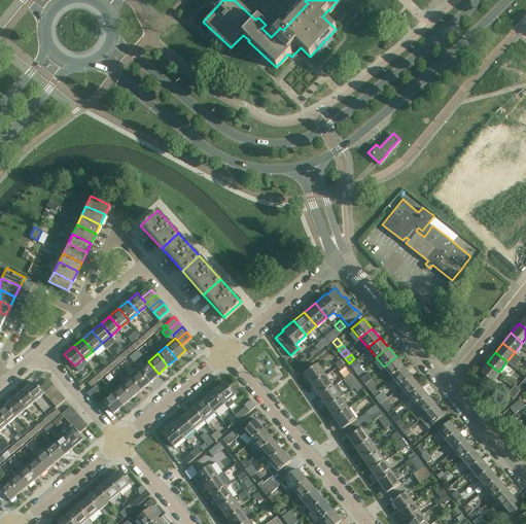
[(391,376),(404,365),(396,356),(384,367),(391,376)]
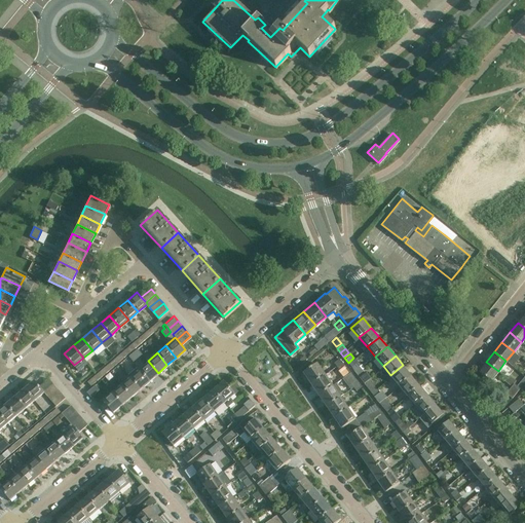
[(353,358),(348,363),(353,369),(359,365),(353,358)]
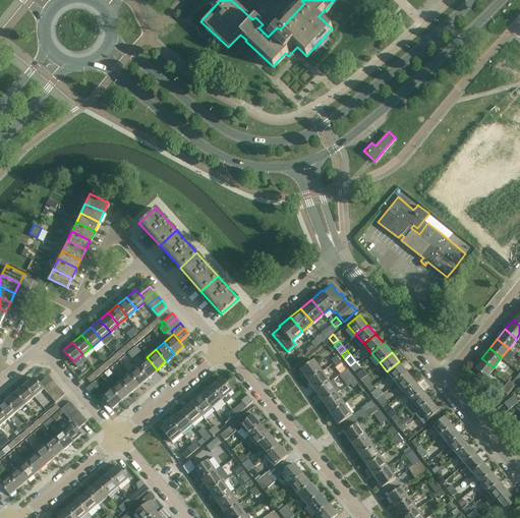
[(137,364),(148,377),(157,369),(147,357),(137,364)]
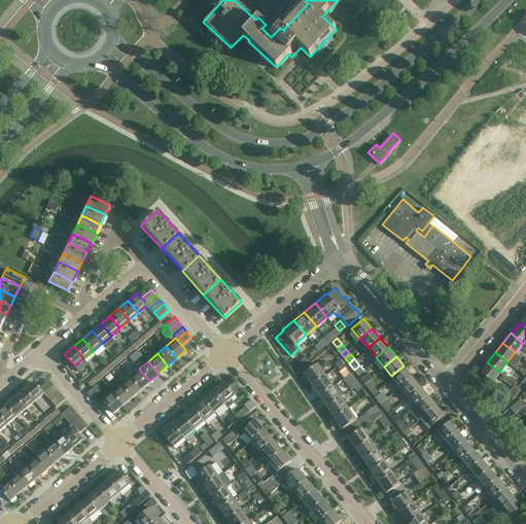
[(311,384),(321,376),(325,374),(317,362),(303,372),(311,384)]
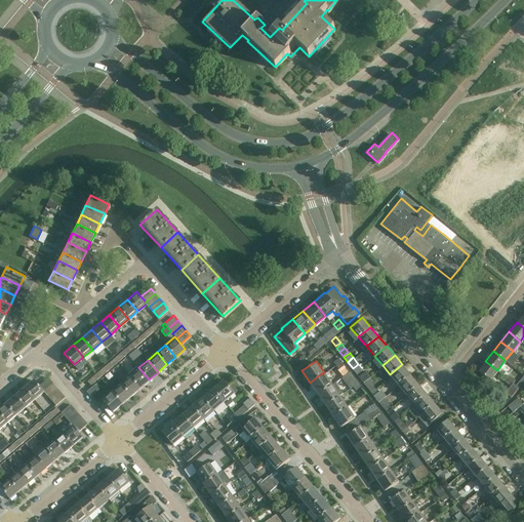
[(497,370),(485,361),(478,370),(489,379),(497,370)]
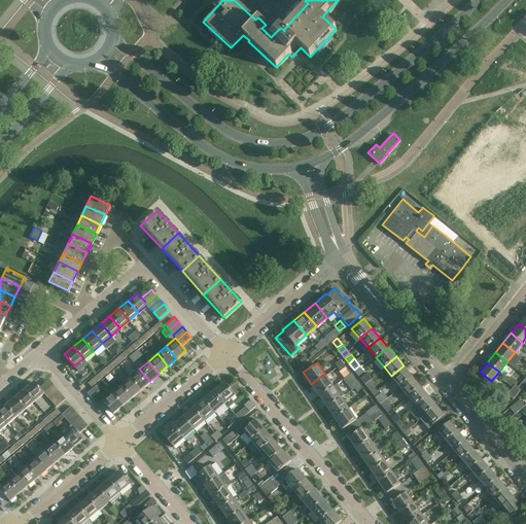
[(399,385),(411,376),(412,376),(404,365),(391,376),(399,385)]
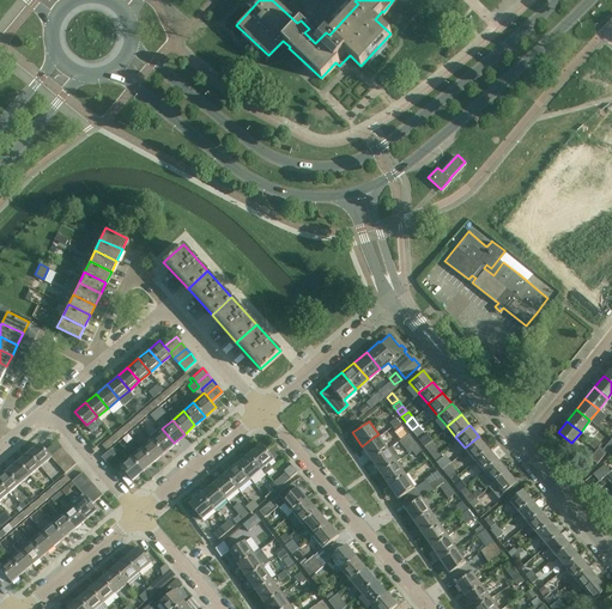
[(98,433),(102,438),(110,432),(107,427),(98,433)]
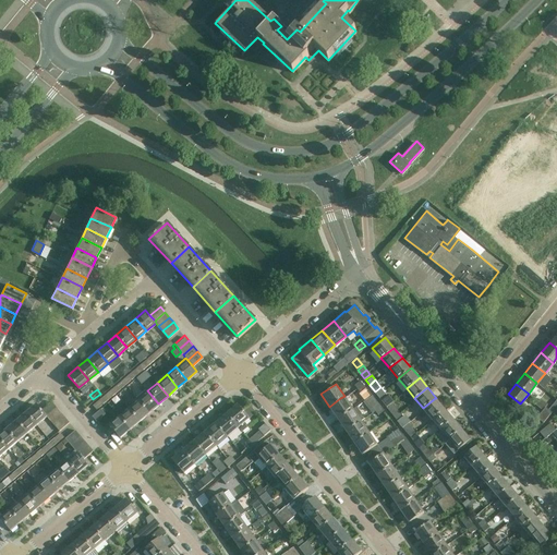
[(137,399),(148,411),(158,403),(147,390),(137,399)]
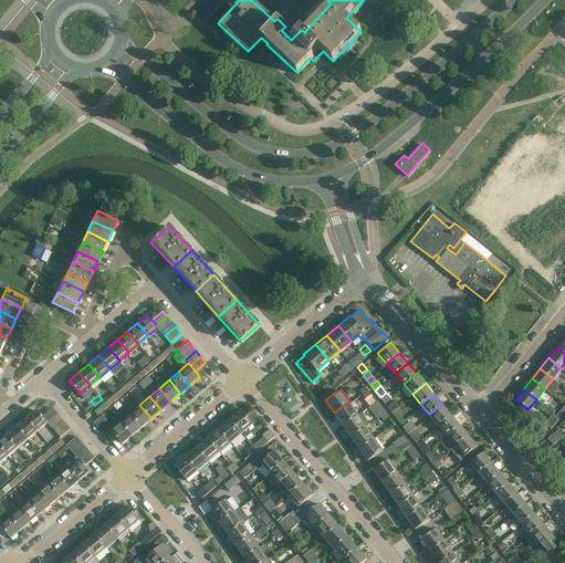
[(389,396),(383,400),(386,405),(393,399),(389,396)]
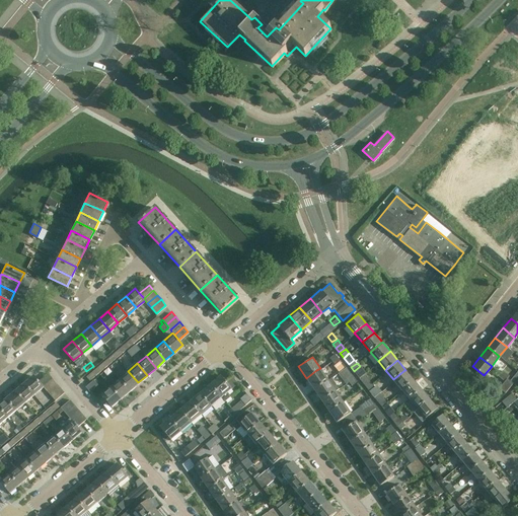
[(320,368),(316,370),(306,378),(313,388),(327,378),(320,368)]
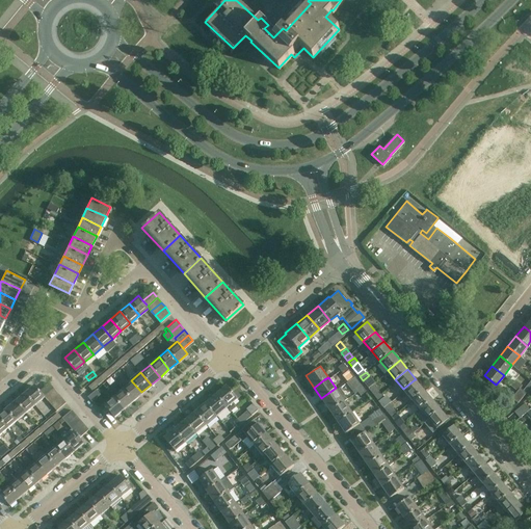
[(519,387),(521,384),(514,378),(511,381),(519,387)]
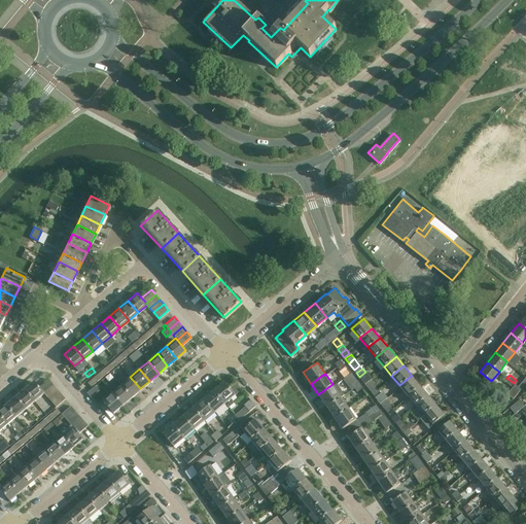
[(412,376),(411,376),(399,385),(408,395),(420,385),(412,376)]
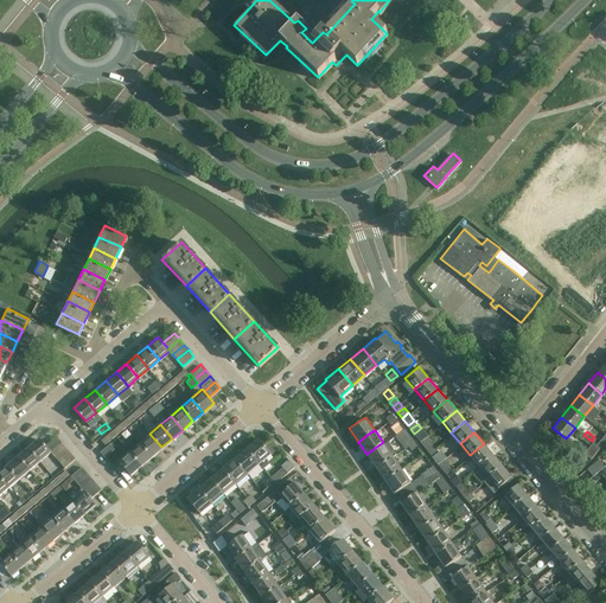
[(49,449),(59,440),(55,434),(44,443),(49,449)]
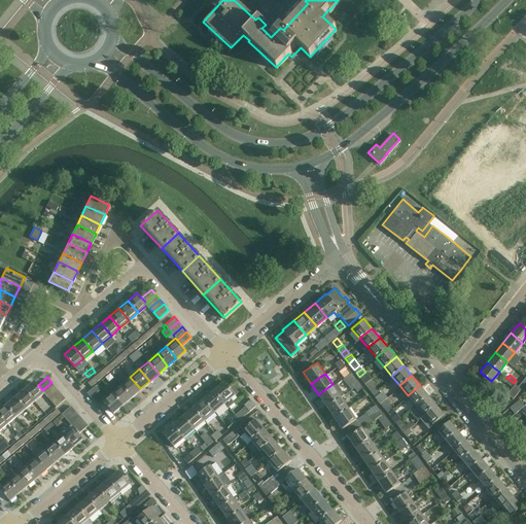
[(120,384),(131,396),(140,388),(130,377),(120,384)]
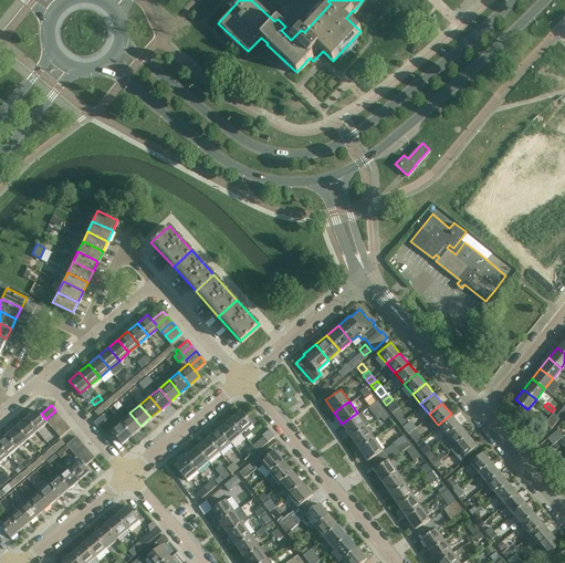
[(391,412),(396,417),(399,421),(405,416),(397,406),(391,412)]
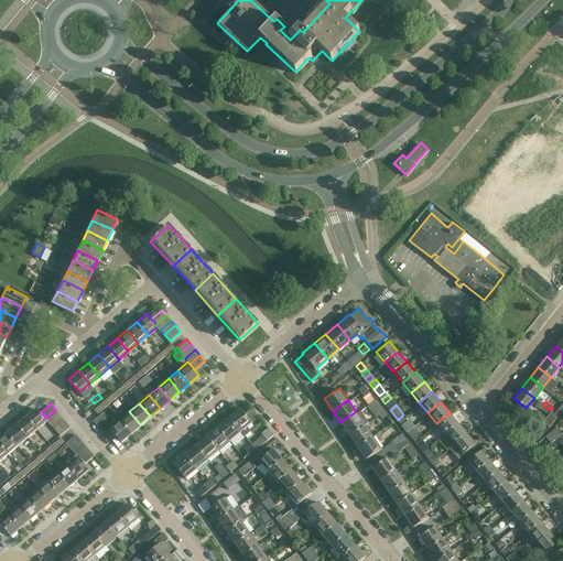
[(550,410),(542,405),(540,407),(548,413),(541,420),(548,425),(556,414),(550,410)]
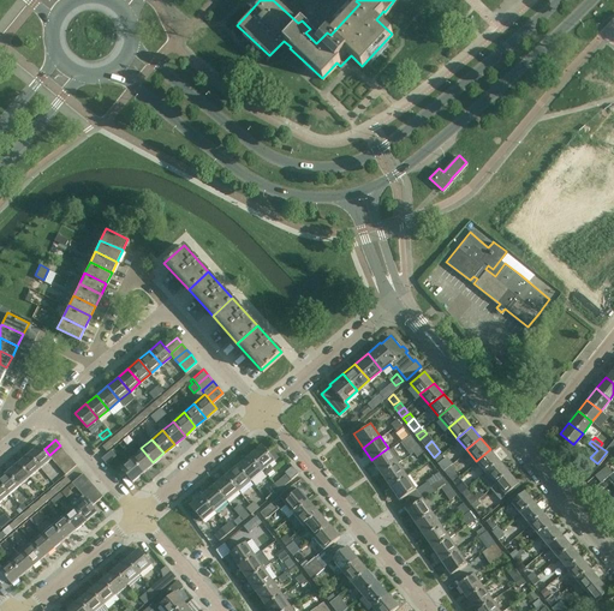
[(51,456),(49,455),(45,449),(40,443),(28,453),(40,467),(51,457),(51,456)]
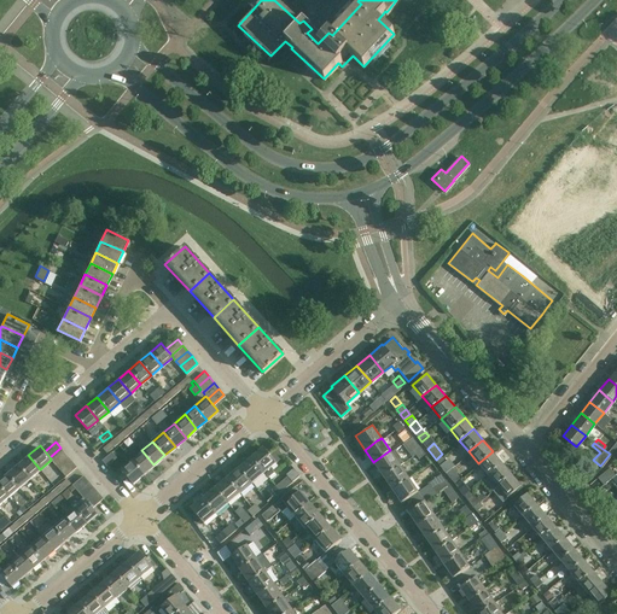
[(263,472),(267,477),(274,471),(271,466),(275,461),(262,445),(250,456),(263,472)]
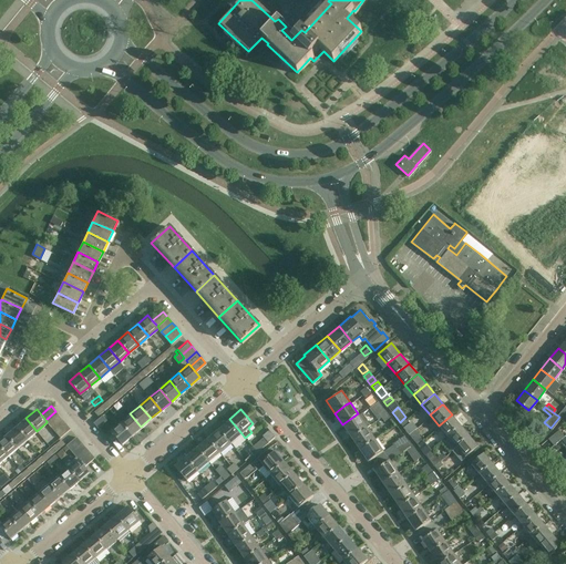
[(50,426),(61,417),(55,411),(45,420),(47,421),(47,422),(48,422),(50,426)]
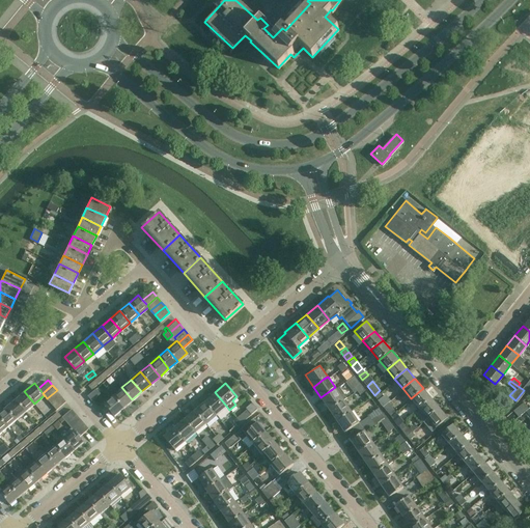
[(328,409),(342,398),(346,396),(338,385),(335,387),(321,397),(328,409)]
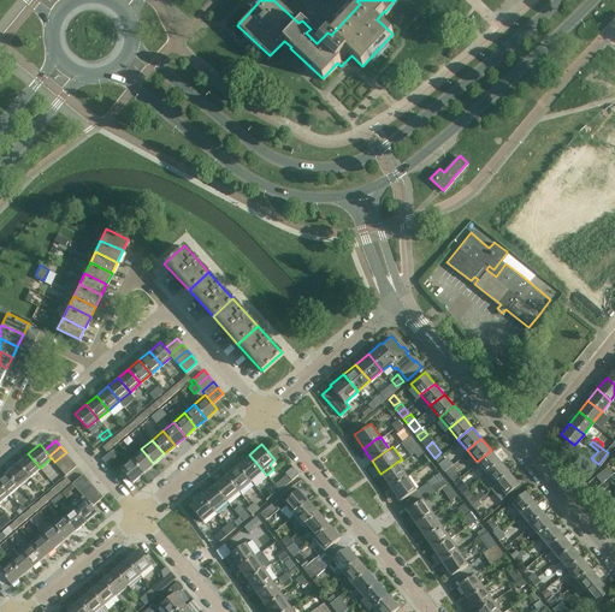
[(131,457),(142,471),(153,463),(141,449),(131,457)]
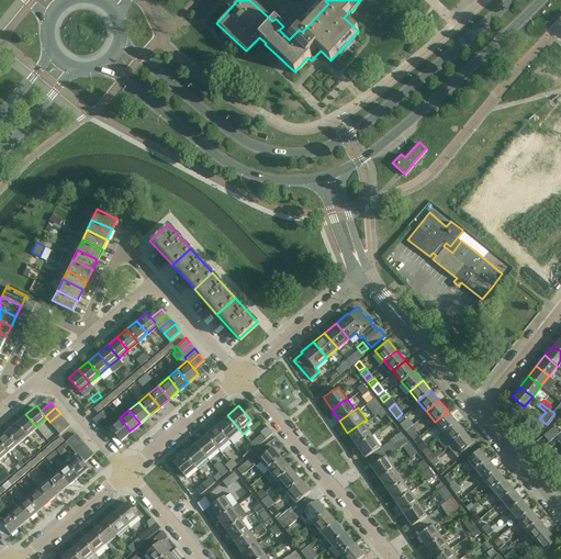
[(444,432),(456,421),(448,411),(435,422),(444,432)]
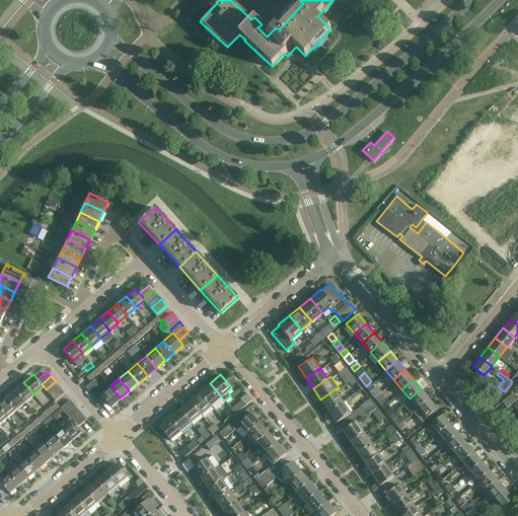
[(50,394),(60,386),(56,381),(46,389),(50,394)]
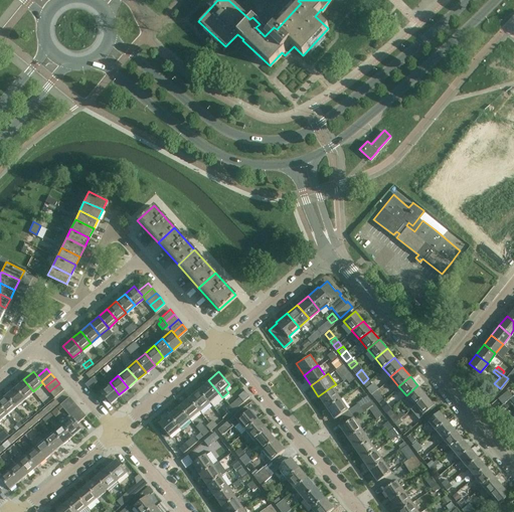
[(368,378),(363,383),(366,387),(371,382),(368,378)]
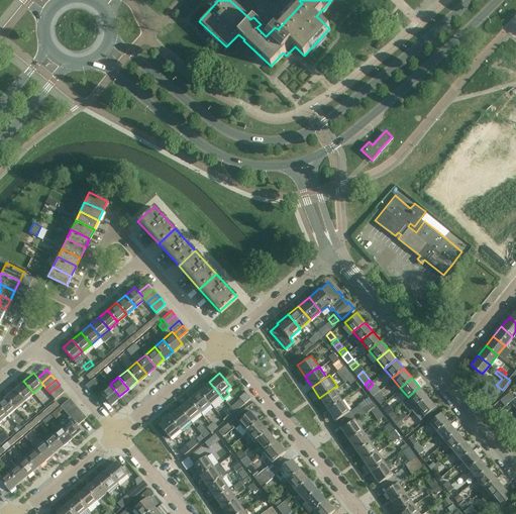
[(33,393),(23,381),(15,388),(25,400),(33,393)]
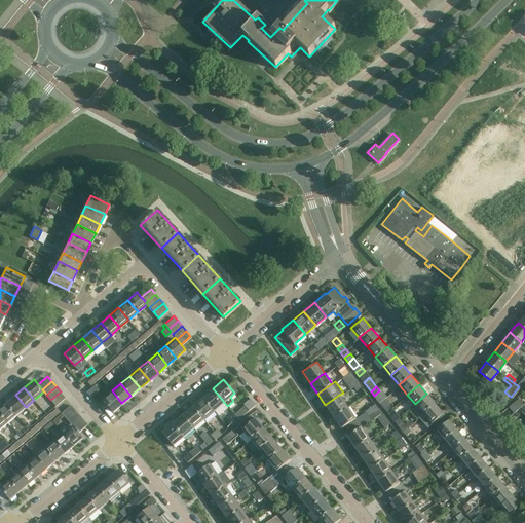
[(215,410),(224,402),(213,388),(203,397),(215,410)]
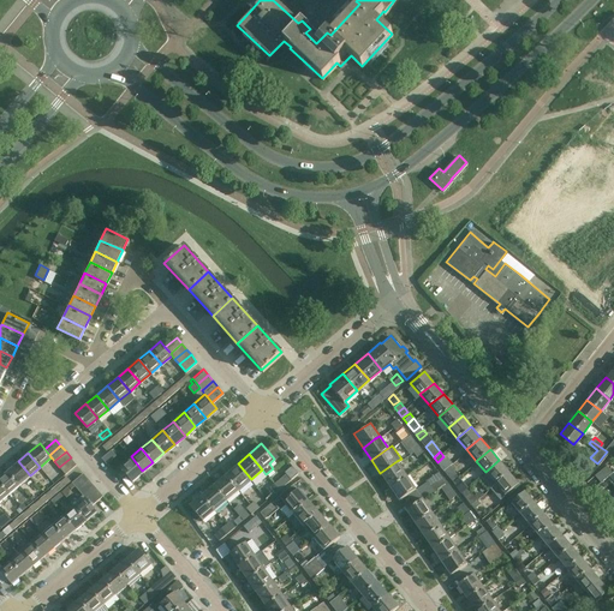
[(142,471),(131,456),(120,466),(132,480),(142,471)]
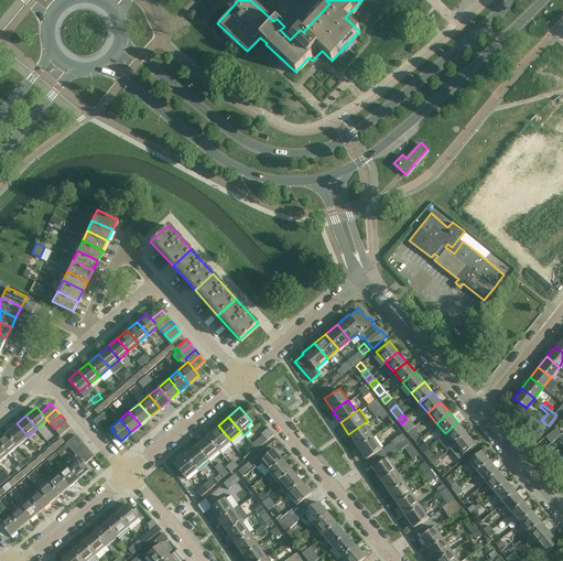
[(58,434),(69,425),(65,420),(54,429),(58,434)]
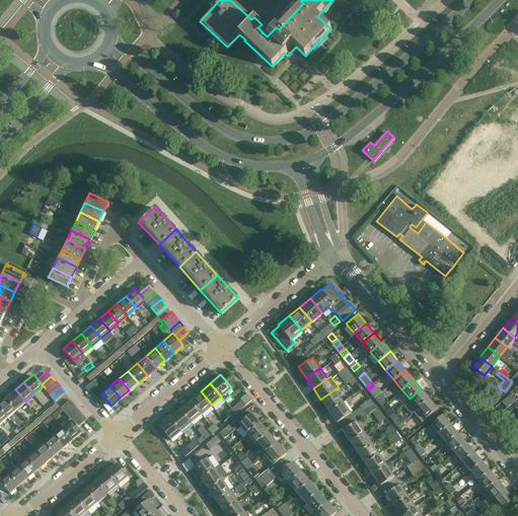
[(421,388),(410,398),(417,408),(418,408),(429,397),(421,388)]
